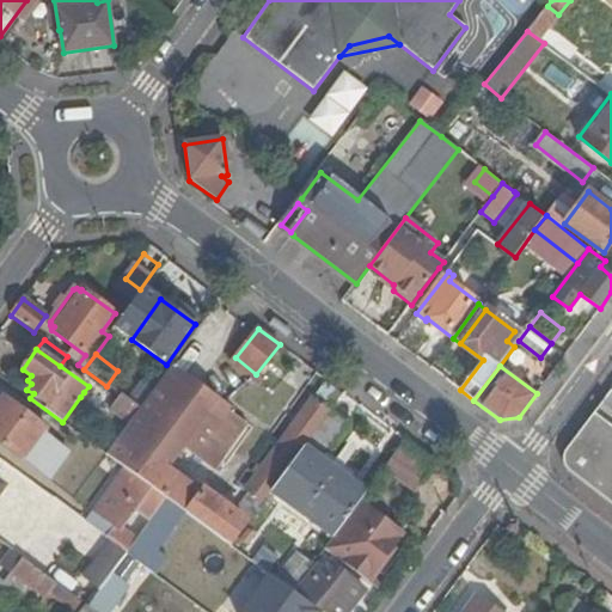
[(230,412),(231,410),(171,367),(153,391),(140,410),(130,423),(108,454),(127,470),(167,499),(185,513),(201,493),(155,458),(170,439),(196,459),(230,412)]
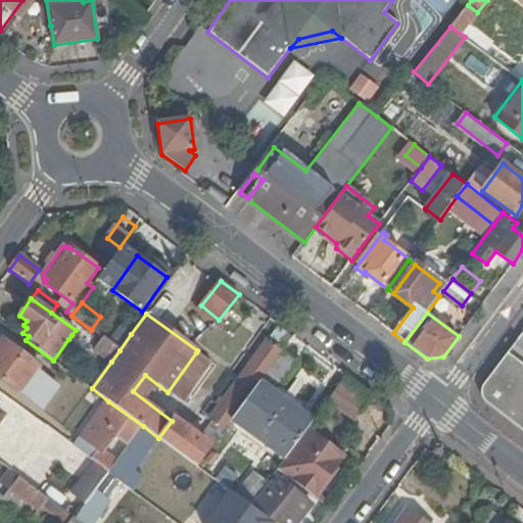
[(293,335),(279,324),(266,341),(282,352),(293,335)]
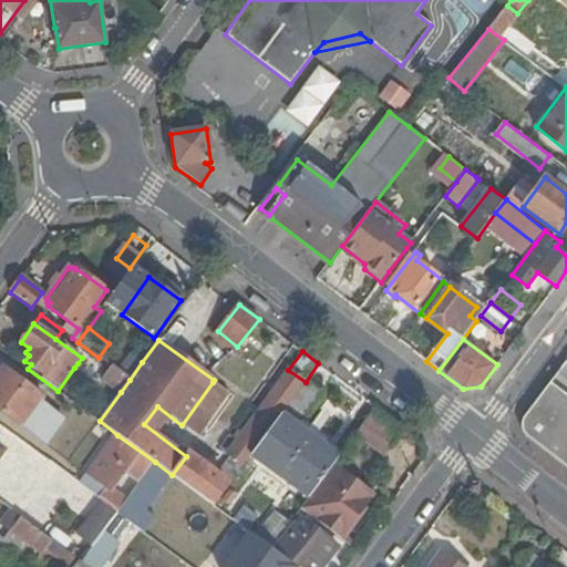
[(130,380),(142,362),(132,356),(120,372),(130,380)]
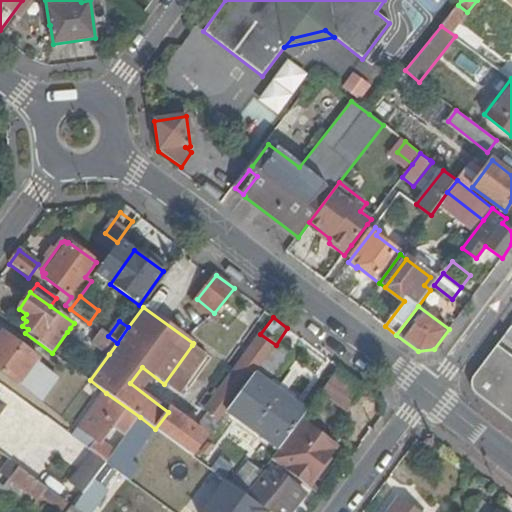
[(40,358),(4,330),(0,335),(0,371),(19,386),(41,401),(57,380),(36,364),(40,358)]
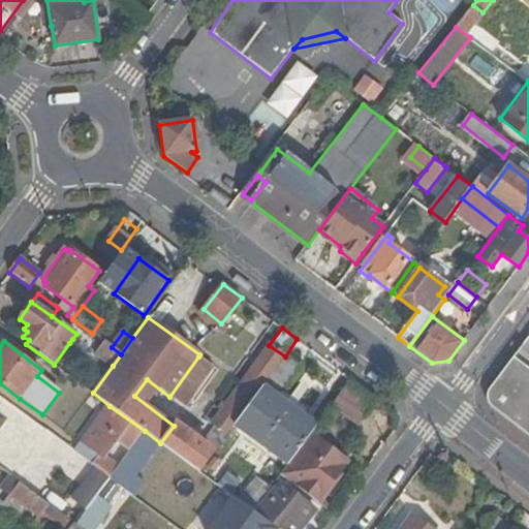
[(97,355),(113,366),(121,354),(112,347),(105,343),(97,355)]
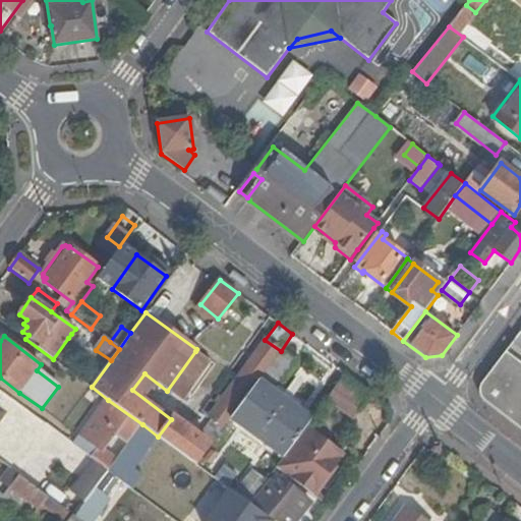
[(281,351),(265,340),(210,417),(225,428),(232,418),(259,381),(281,351)]
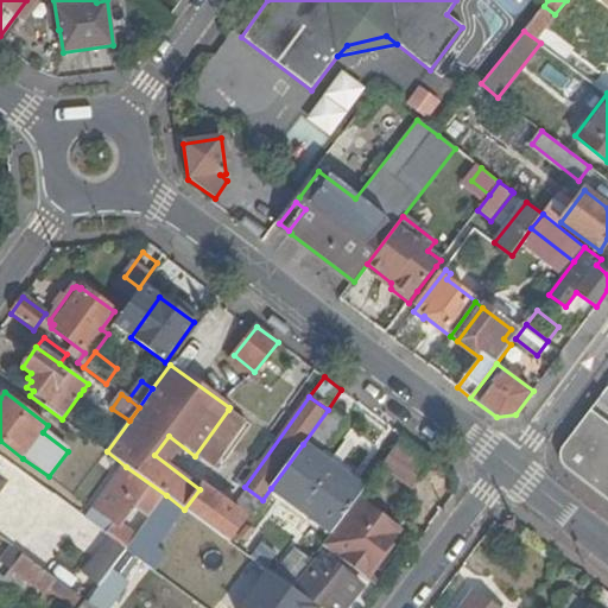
[(245,422),(228,410),(195,456),(213,468),(245,422)]
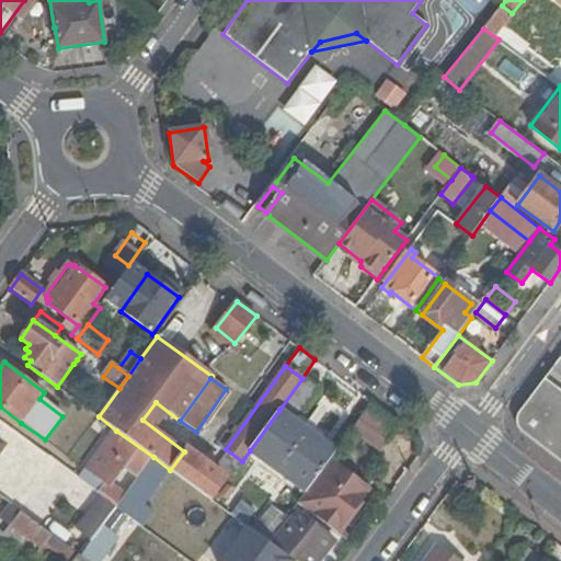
[(318,389),(302,378),(279,410),(294,421),(318,389)]
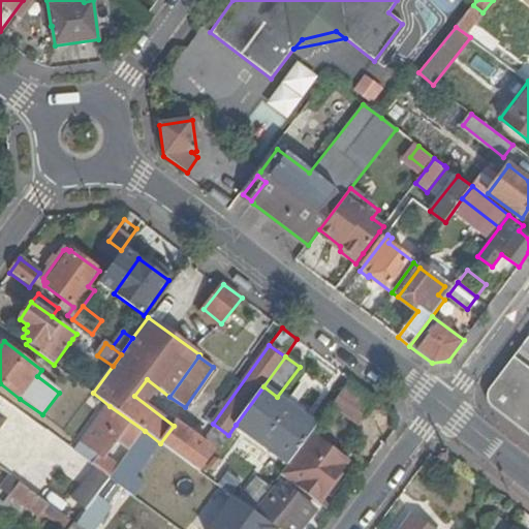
[(492,409),(528,437),(528,368),(512,356),(490,389),(489,390),(488,392),(487,393),(487,395),(487,396),(488,399),(488,402),(489,402),(490,405),(492,409)]
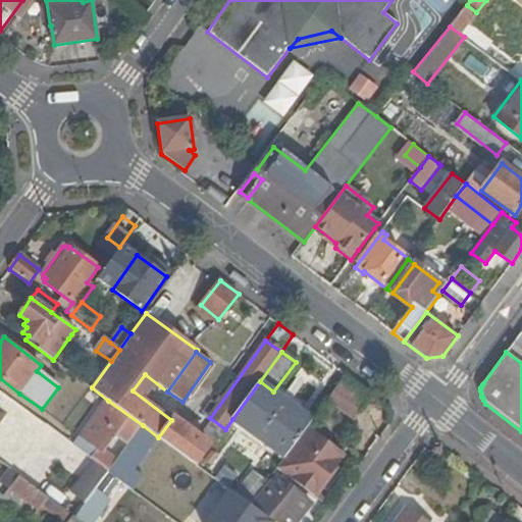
[(366,393),(345,376),(326,402),(347,417),(366,393)]
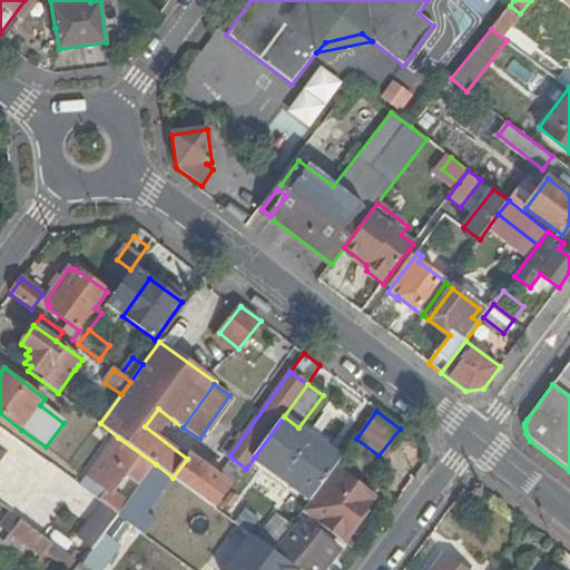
[(298,428),(284,416),(254,458),(311,500),(333,468),(341,458),(298,428)]
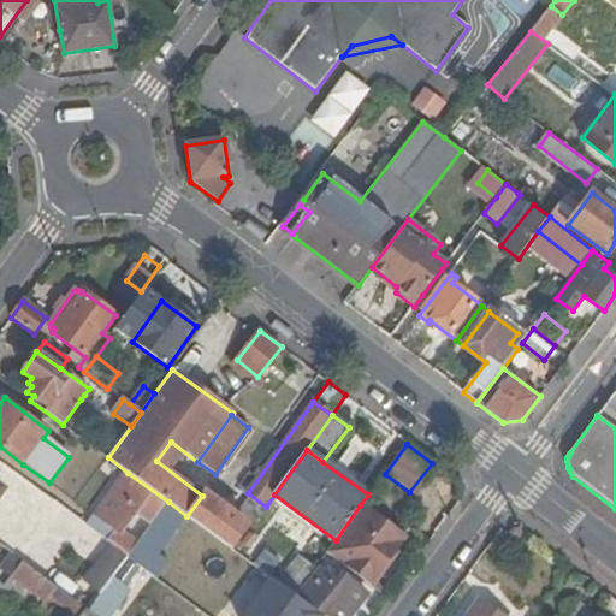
[(138,544),(169,502),(128,473),(88,528),(99,535),(118,550),(128,557),(136,545),(122,534),(123,533),(138,544)]
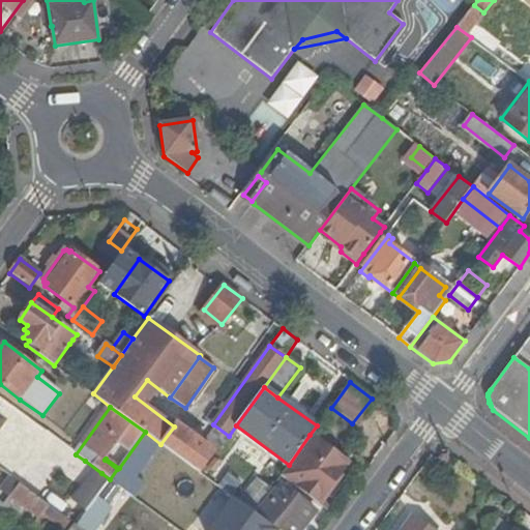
[(214,455),(174,427),(160,444),(201,473),(214,455)]
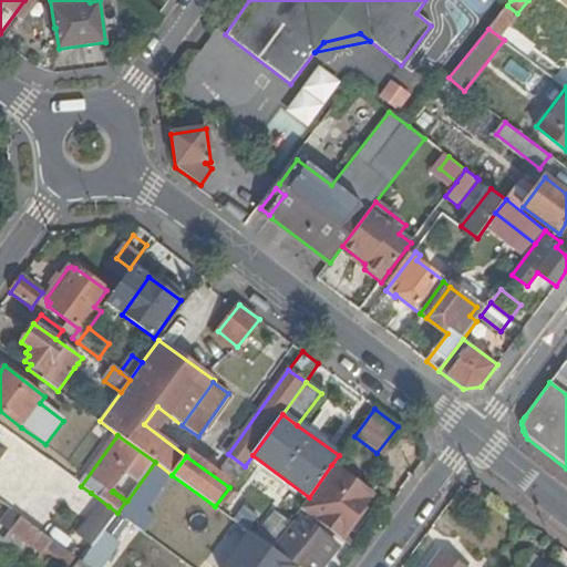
[(331,465),(309,497),(300,509),(300,511),(316,522),(340,539),(342,542),(363,511),(362,509),(372,495),(331,465)]
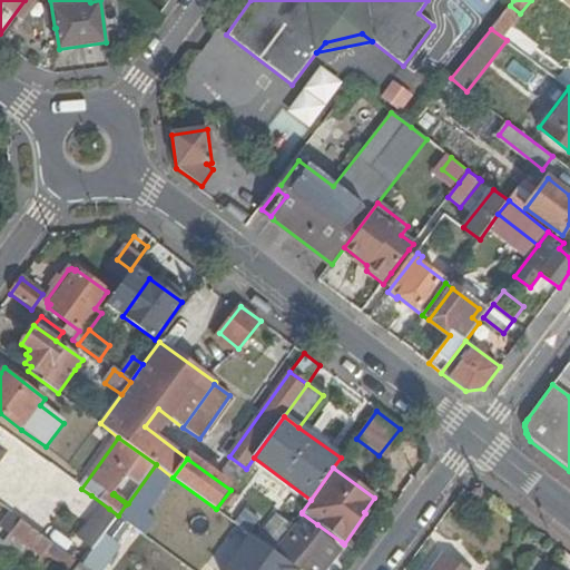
[(118,516),(109,509),(97,526),(106,532),(118,516)]
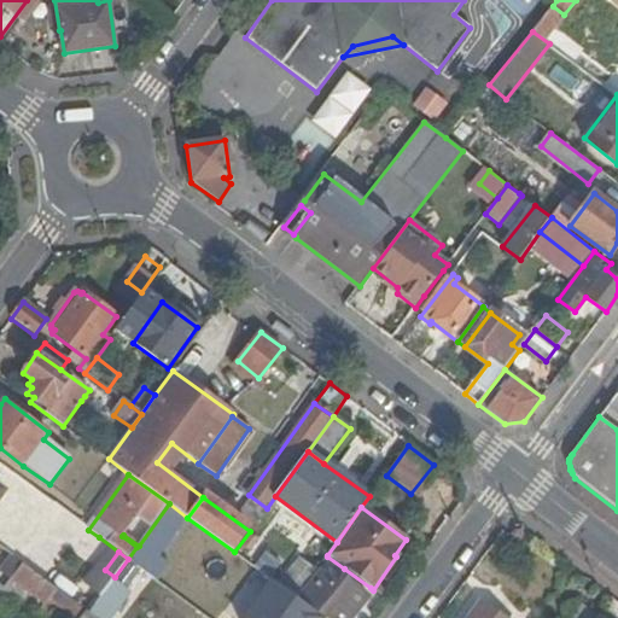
[(22,564),(12,557),(1,572),(12,579),(22,564)]
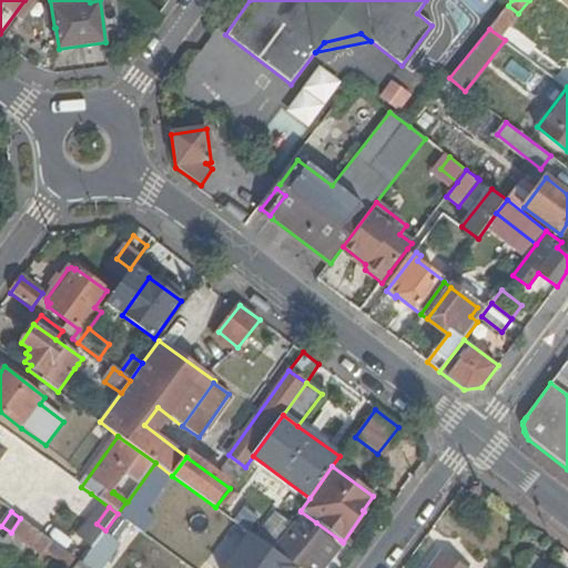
[(46,551),(68,567),(73,567),(79,560),(20,518),(11,533),(42,556),(46,551)]
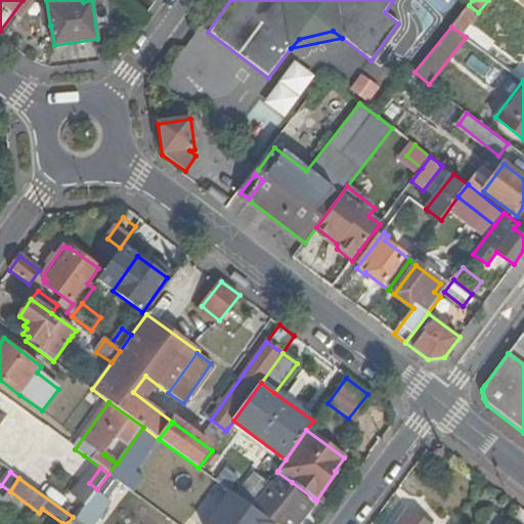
[(252,508),(258,512),(270,521),(292,491),(282,485),(278,492),(268,484),(252,508)]
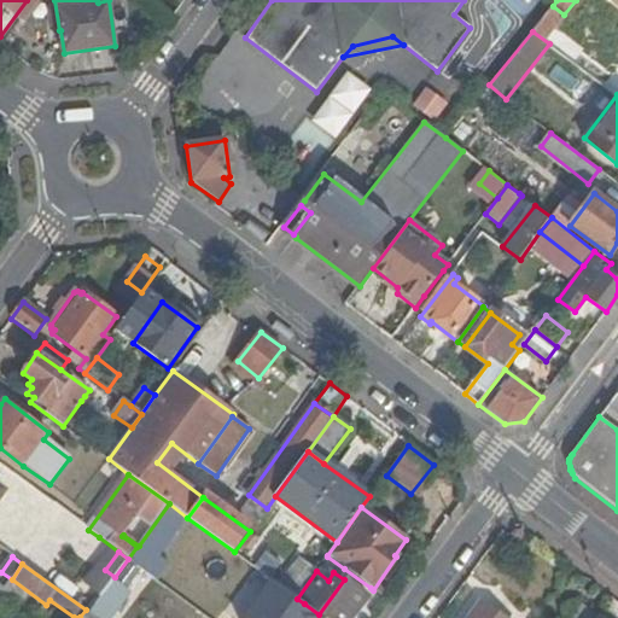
[(297,599),(272,579),(260,596),(290,617),(293,617),(304,604),(297,599)]
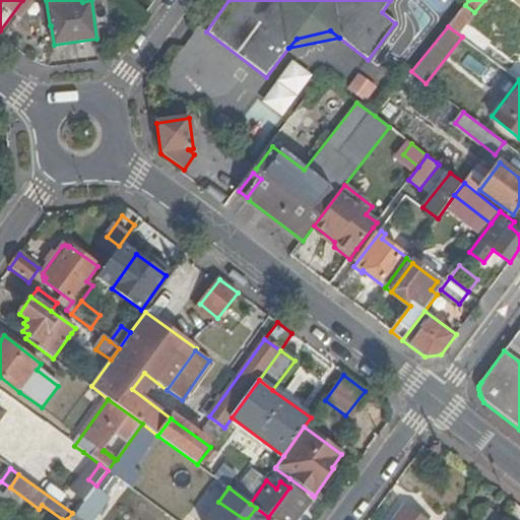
[(272,519),(294,519),(308,501),(289,488),(268,517),(272,519)]
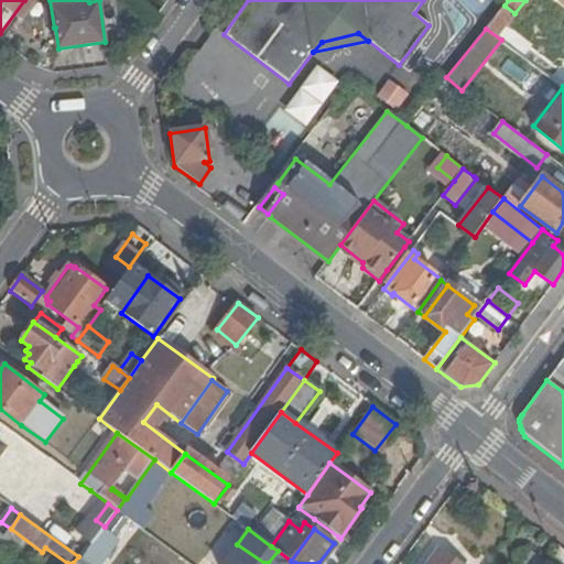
[(457,563),(438,550),(427,563),(457,563)]
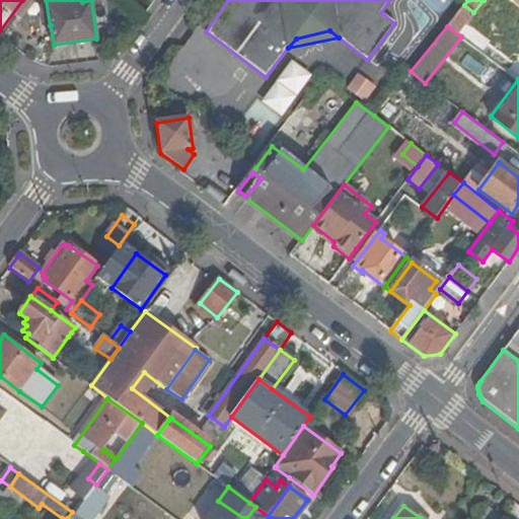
[(255,507),(246,518),(272,518),(268,516),(255,507)]
